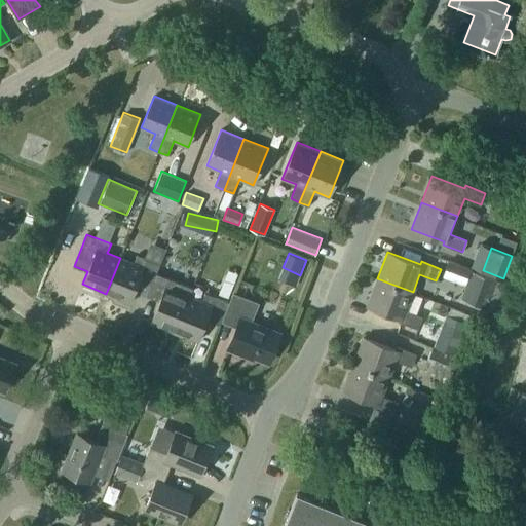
[(120,258),(106,294),(129,303),(134,291),(147,296),(150,286),(156,273),(160,264),(137,254),(134,263),(120,258)]
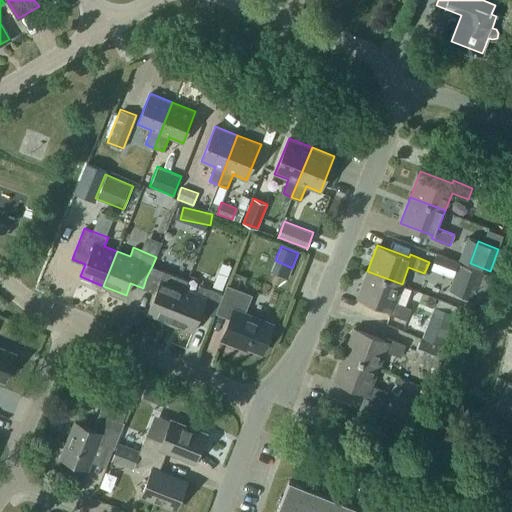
[(484,272),(458,263),(448,290),(474,299),(484,272)]
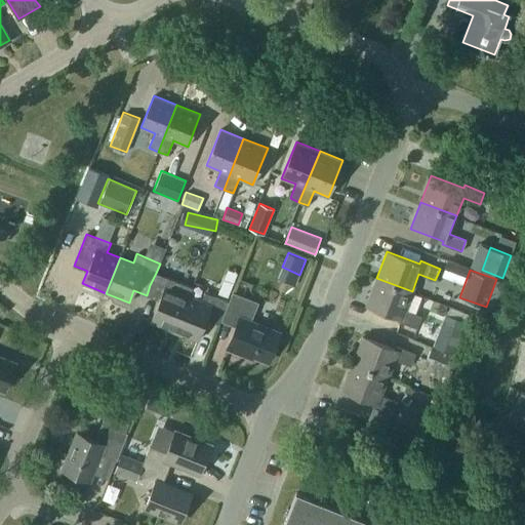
[(178,281),(156,273),(150,285),(147,295),(159,300),(151,322),(174,331),(189,295),(175,290),(178,281)]
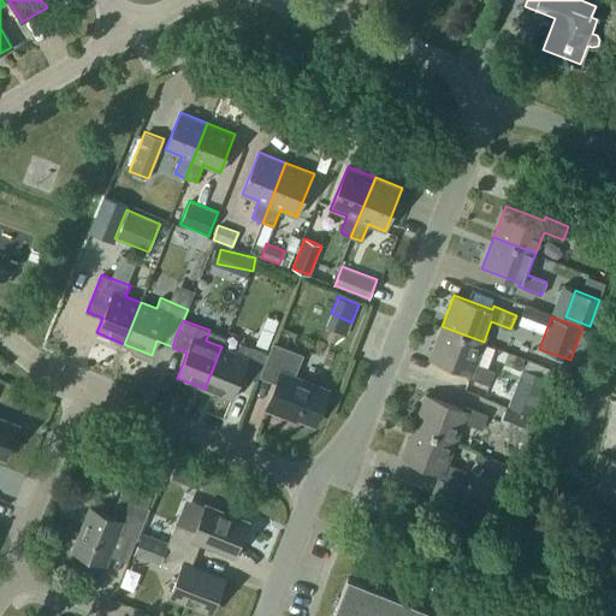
[(475,363),(484,342),(442,326),(430,357),(468,373),(467,375),(490,385),(495,371),(475,363)]
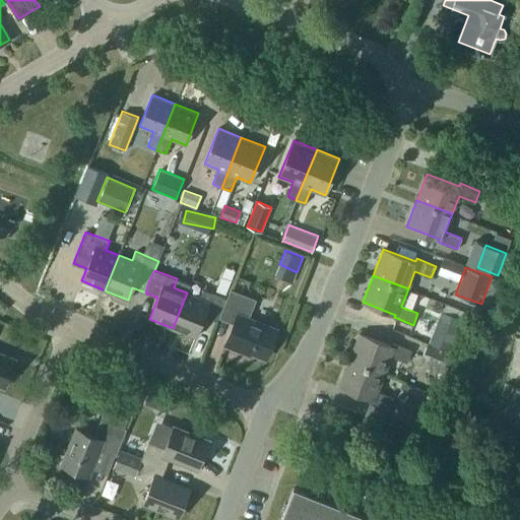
[(221,276),(216,290),(225,294),(231,280),(221,276)]
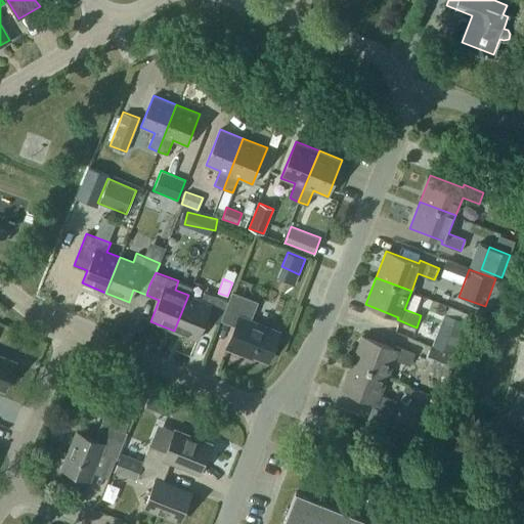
[(251,320),(258,301),(232,291),(221,320),(235,326),(227,347),(243,353),(244,351),(268,360),(279,332),(251,320)]
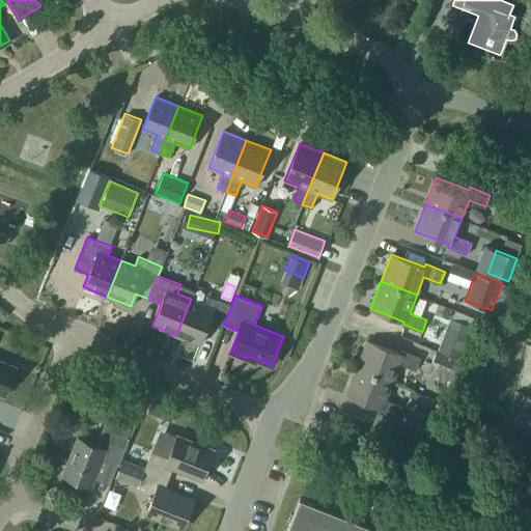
[(203,304),(191,299),(176,335),(200,344),(208,323),(222,328),(230,305),(207,296),(203,304)]
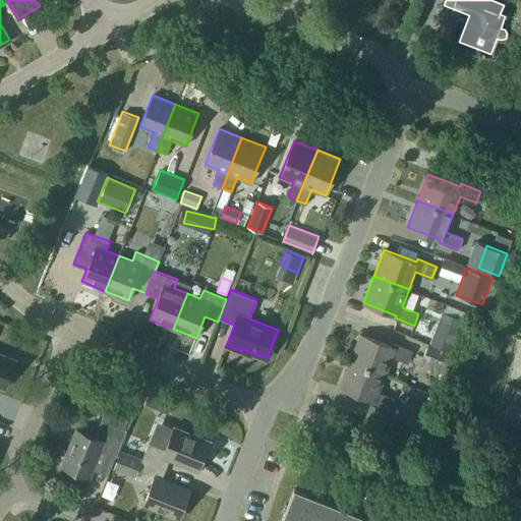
[(452,352),(464,320),(442,311),(428,343),(452,352)]
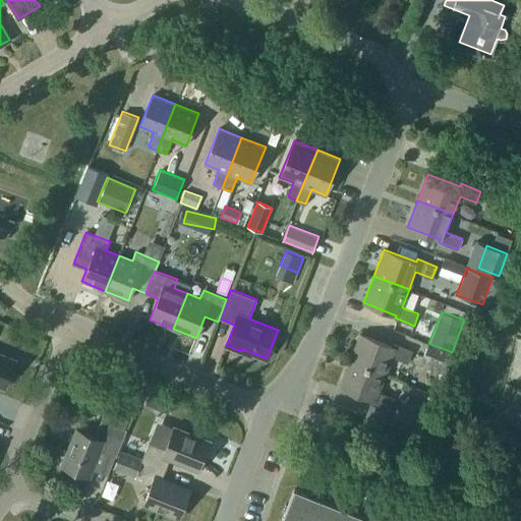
[(359,334),(349,360),(385,373),(392,356),(408,362),(412,351),(393,344),(392,346),(359,334)]
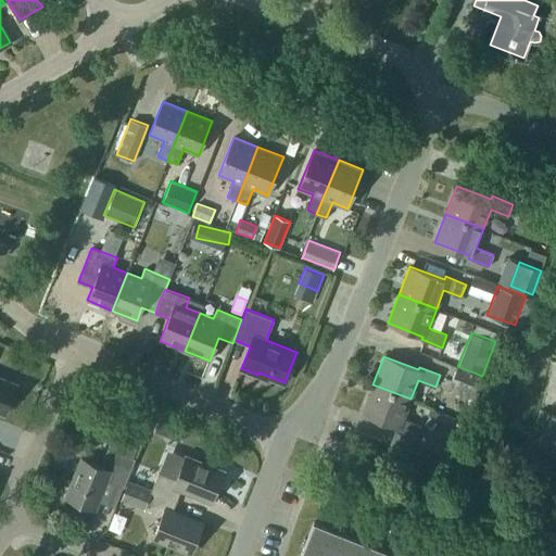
[(483,380),(455,369),(449,383),(465,391),(459,405),(471,411),(483,380)]
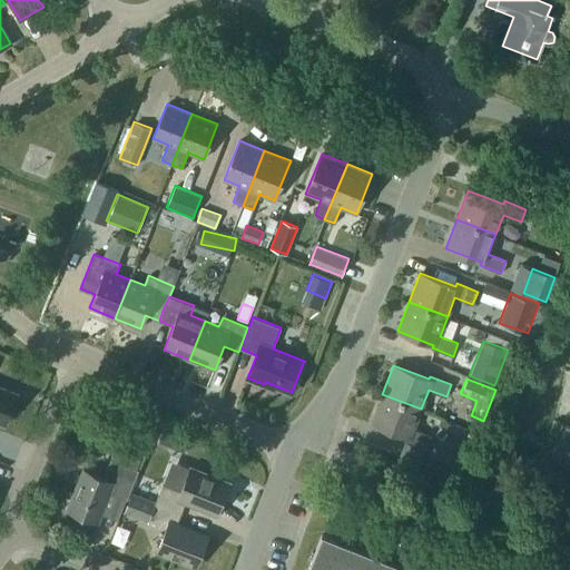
[(0,422),(5,424),(17,394),(0,386),(0,422)]
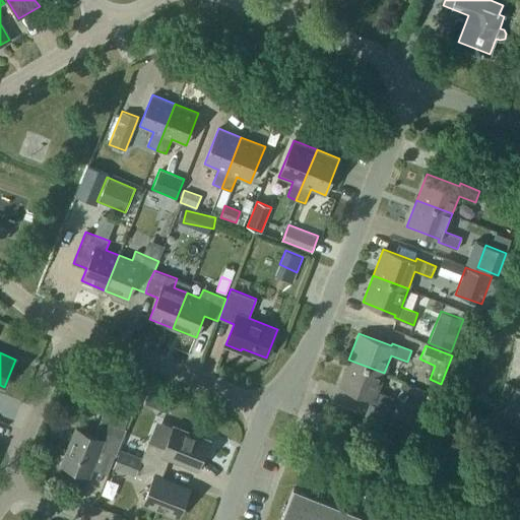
[(377,391),(384,373),(348,360),(338,386),(371,398),(370,401),(389,409),(393,397),(377,391)]
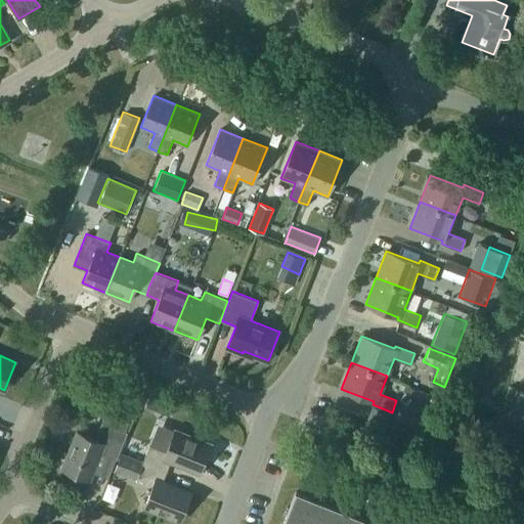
[(523,392),(520,390),(506,421),(523,428),(523,392)]
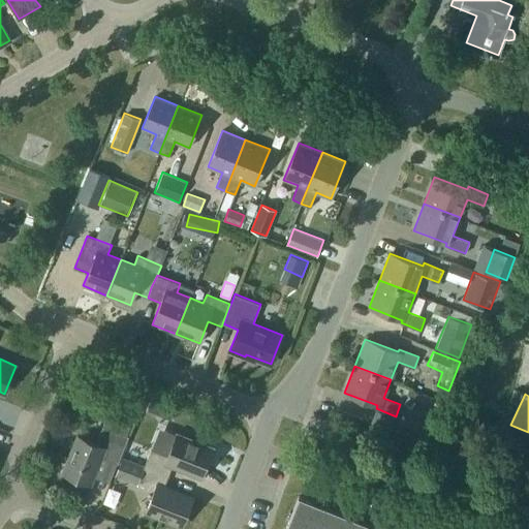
[(176,406),(153,397),(149,408),(172,417),(176,406)]
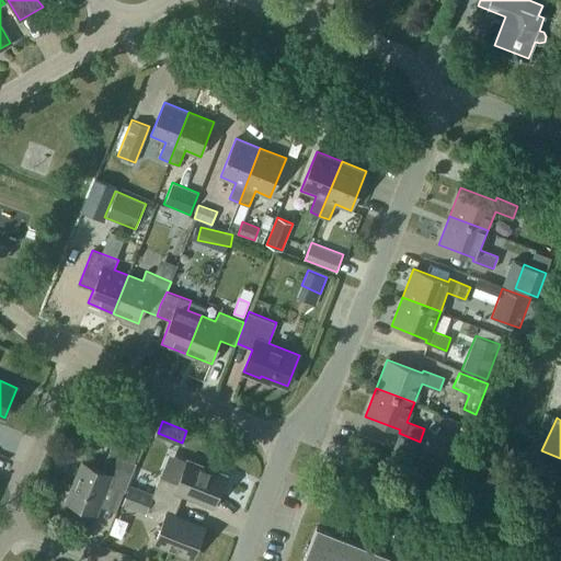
[(434,438),(426,458),(456,469),(464,449),(434,438)]
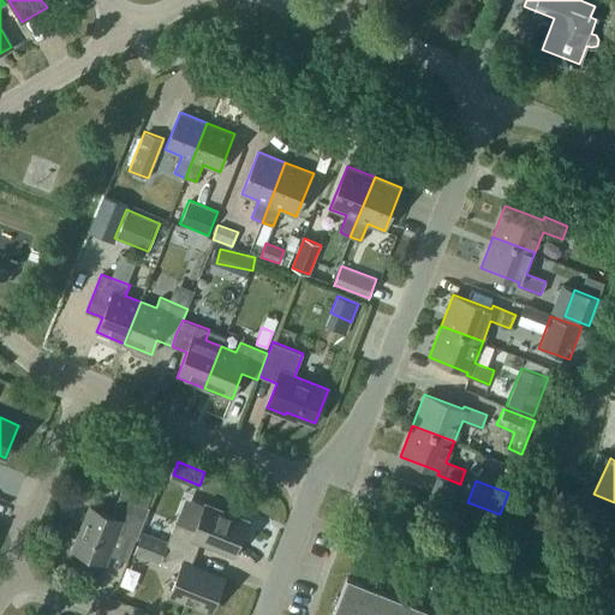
[(120,496),(112,515),(89,506),(72,550),(106,563),(119,531),(136,538),(149,507),(147,507),(151,496),(125,485),(121,496),(120,496)]
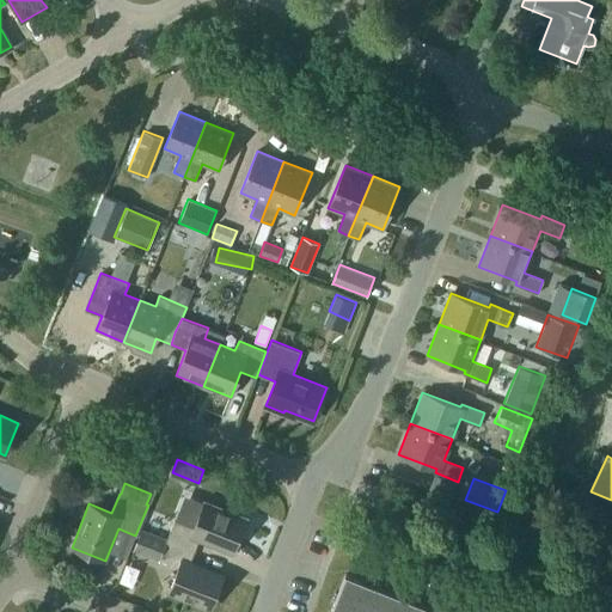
[(194,550),(199,538),(233,552),(246,519),(193,497),(183,522),(175,519),(167,539),(194,550)]
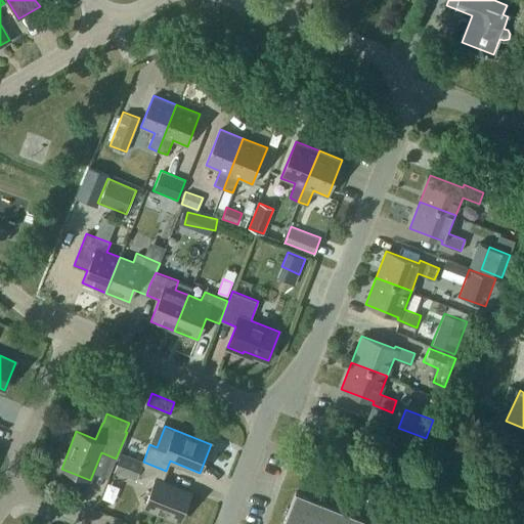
[(114,472),(135,479),(142,460),(121,452),(114,472)]
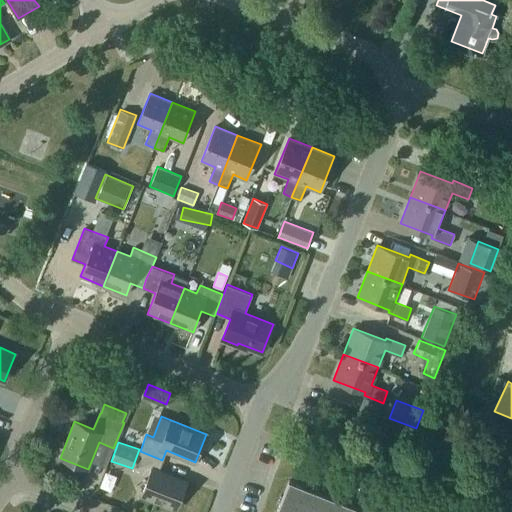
[(176,509),(187,481),(158,470),(162,460),(140,451),(133,467),(150,474),(141,495),(176,509)]
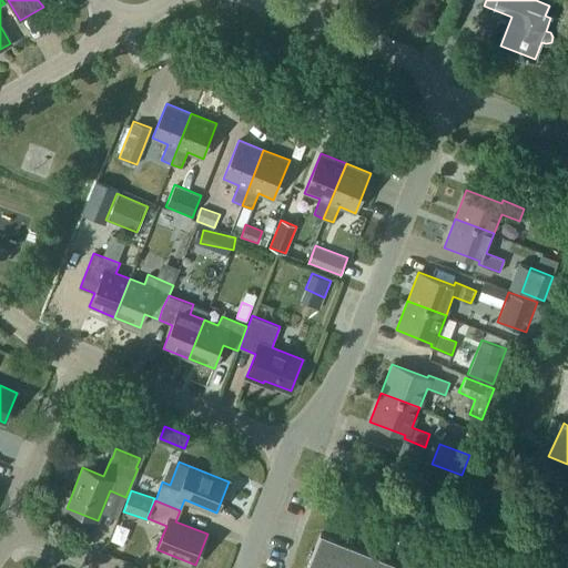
[(333,567),(344,541),(321,533),(306,567),(333,567)]
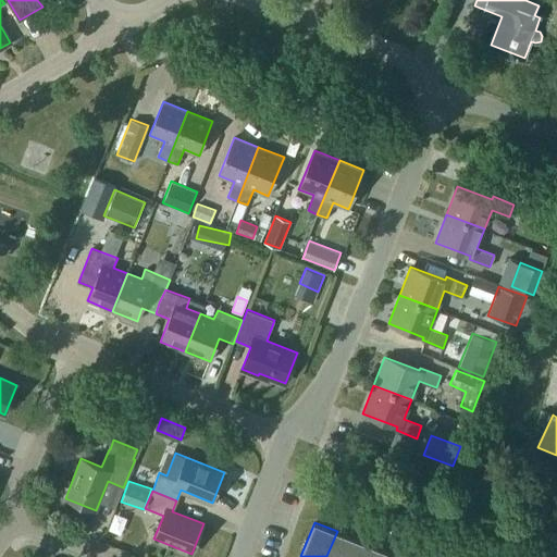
[(326,556),(354,556),(360,541),(337,531),(326,556)]
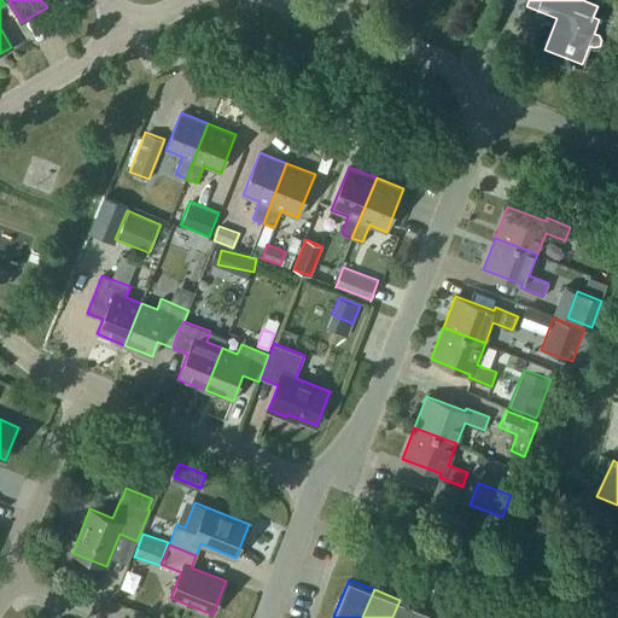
[(423,617),(426,610),(400,600),(392,617),(423,617)]
